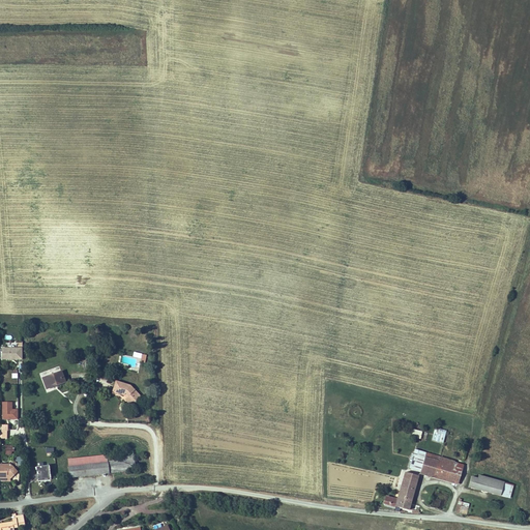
[(23,359),(23,348),(2,348),(2,359),(23,359)]
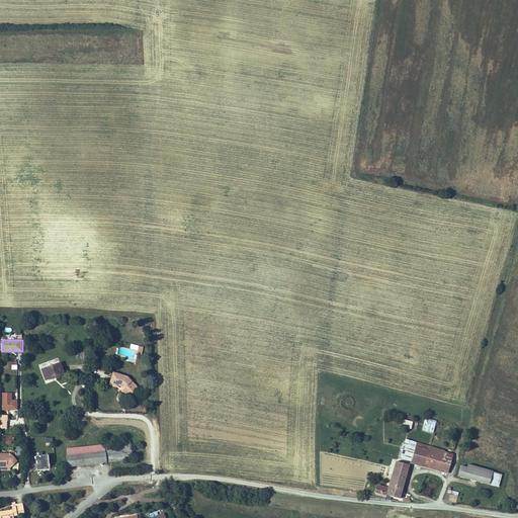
[(60,362),(41,369),(46,378),(55,375),(56,376),(64,373),(60,362)]
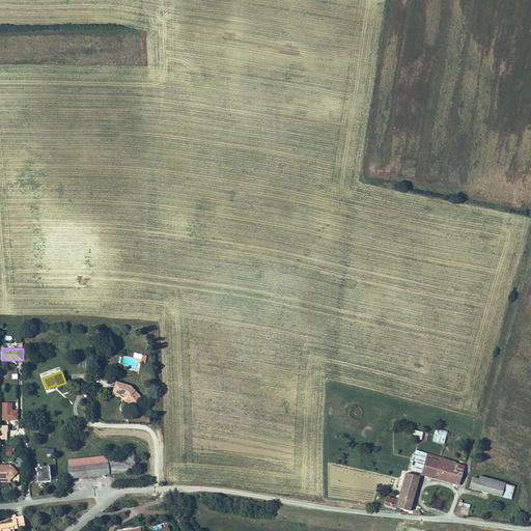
[(139,395),(131,386),(116,382),(113,392),(116,392),(124,395),(127,394),(129,396),(128,398),(126,399),(130,404),(132,402),(135,406),(140,400),(137,397),(139,395)]
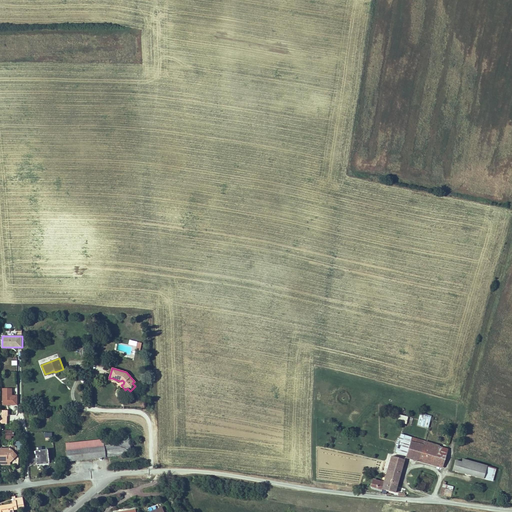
[(18,405),(18,396),(12,396),(12,388),(3,389),(3,405),(18,405)]
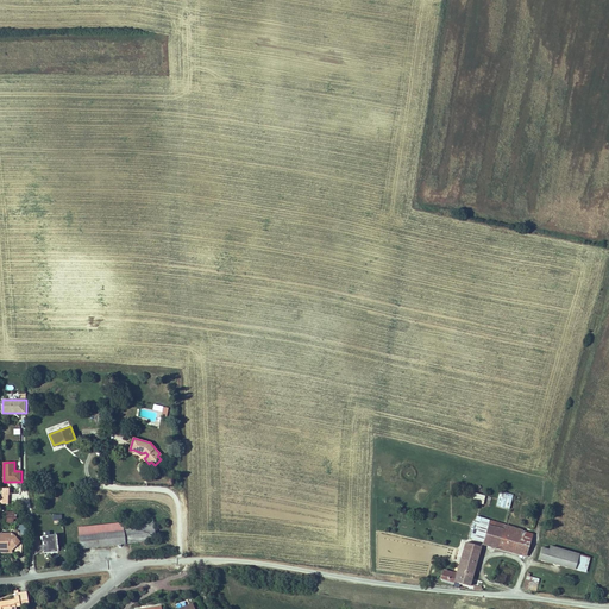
[(497,506),(508,508),(513,495),(501,491),(497,506)]
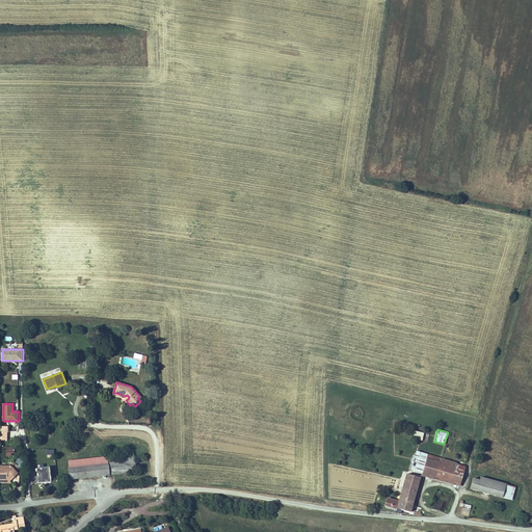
[(414,439),(422,441),(424,433),(415,431),(414,439)]
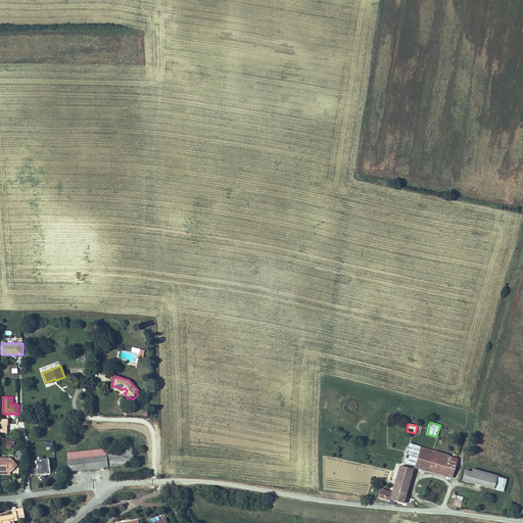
[(403,462),(415,465),(421,446),(410,443),(403,462)]
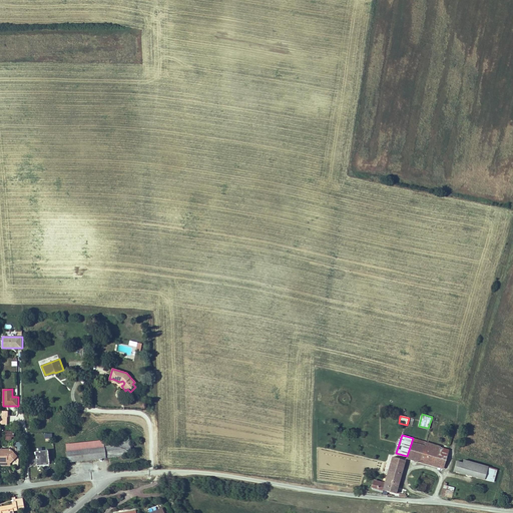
[(105,458),(131,455),(129,436),(103,439),(103,440),(105,458)]
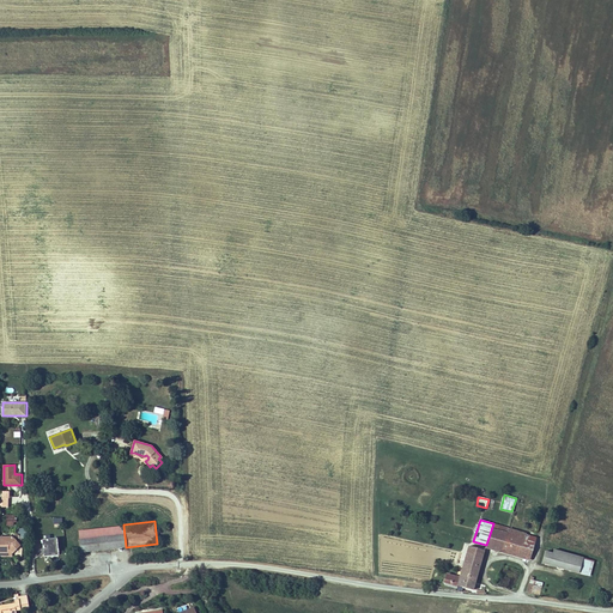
[(486,545),(486,547),(502,552),(508,528),(505,527),(493,523),(486,545)]
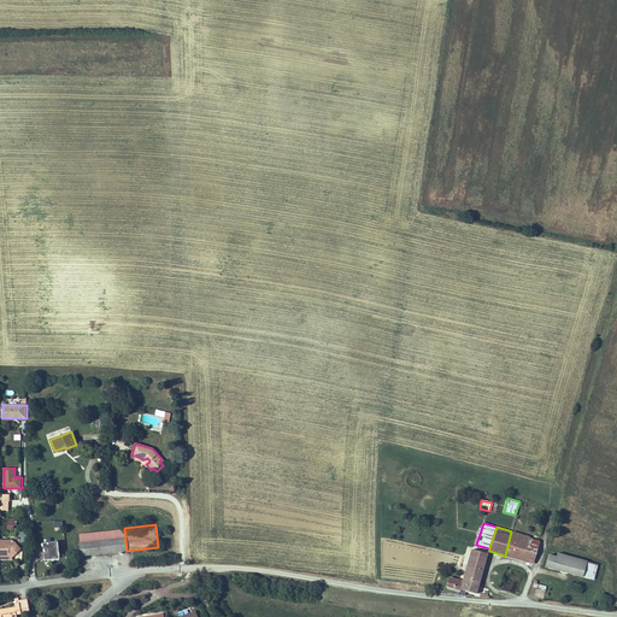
[(127,551),(124,529),(78,534),(80,544),(94,542),(94,540),(98,540),(99,553),(127,551)]
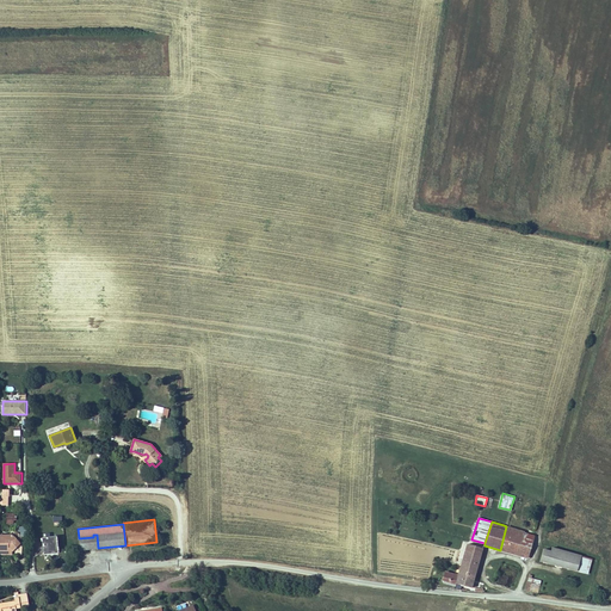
[(506,526),(500,550),(529,557),(531,548),(511,542),(513,534),(524,536),(524,534),(511,530),(511,532),(507,532),(508,528),(506,526)]
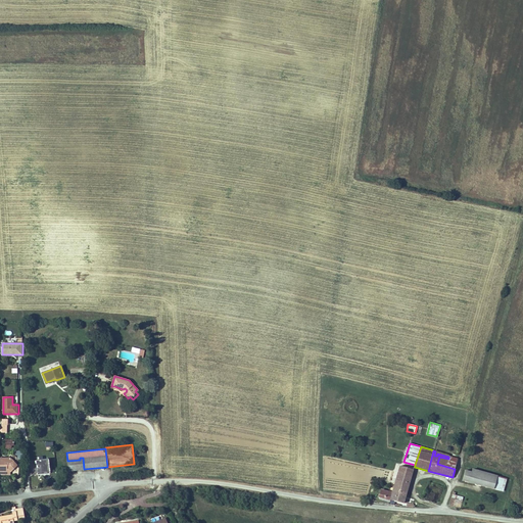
[(42,469),(49,469),(48,459),(43,460),(42,457),(39,457),(40,460),(36,461),(38,473),(42,472),(42,469)]
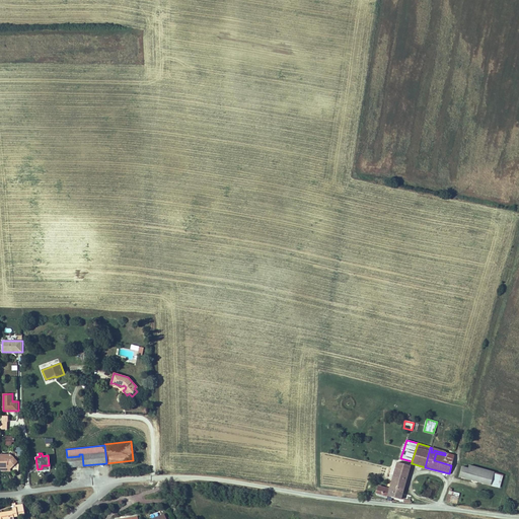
[(434,460),(451,465),(454,455),(445,453),(445,455),(436,453),(434,460)]
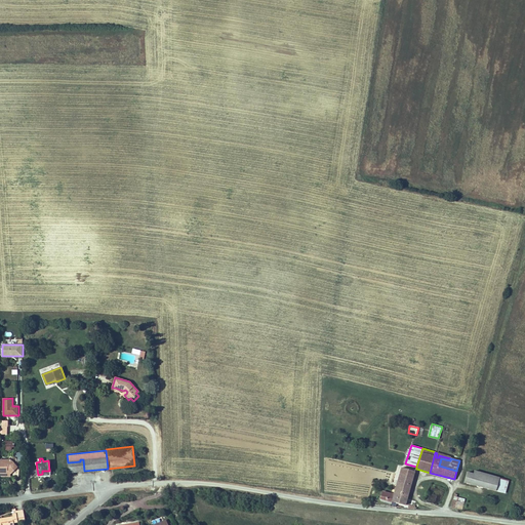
[(18,469),(16,467),(10,460),(0,459),(0,473),(5,473),(5,476),(7,476),(10,476),(10,474),(11,473),(14,478),(18,477),(19,471),(18,469)]
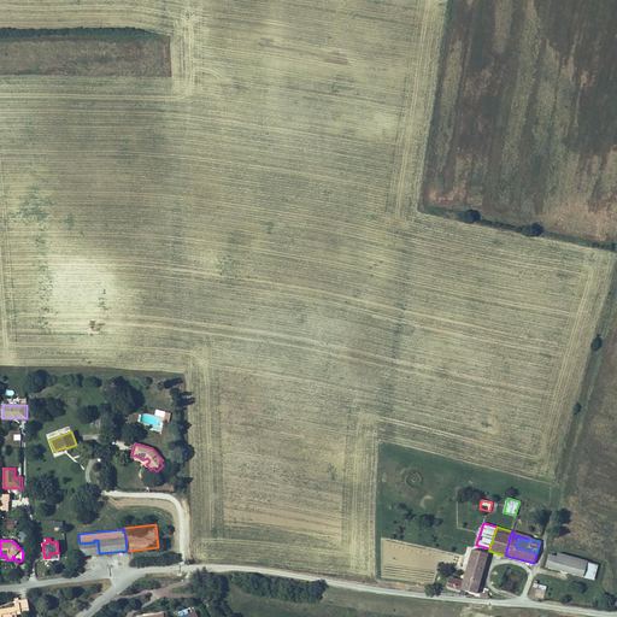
[(94,542),(80,544),(81,556),(99,553),(98,540),(94,540),(94,542)]
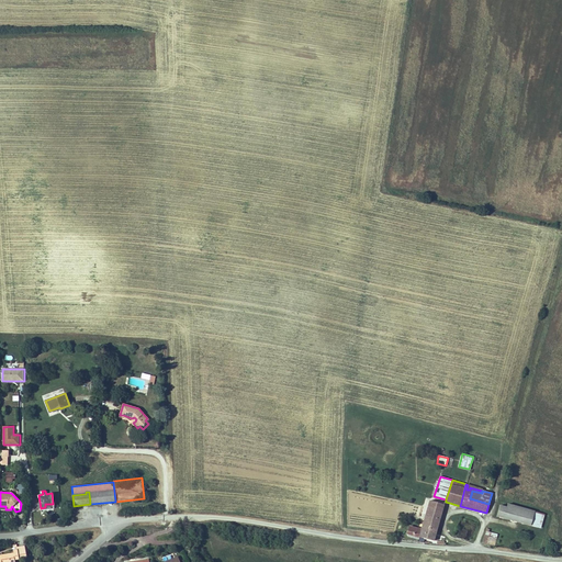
[(426,515),(439,518),(444,505),(444,504),(430,501),(426,515)]
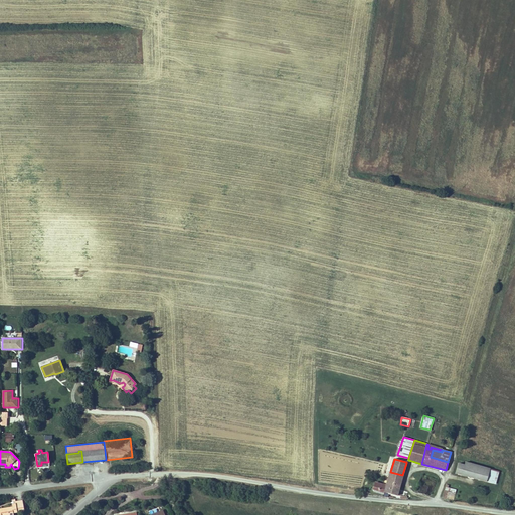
[(490,469),(465,462),(465,465),(462,475),(486,481),(490,469)]
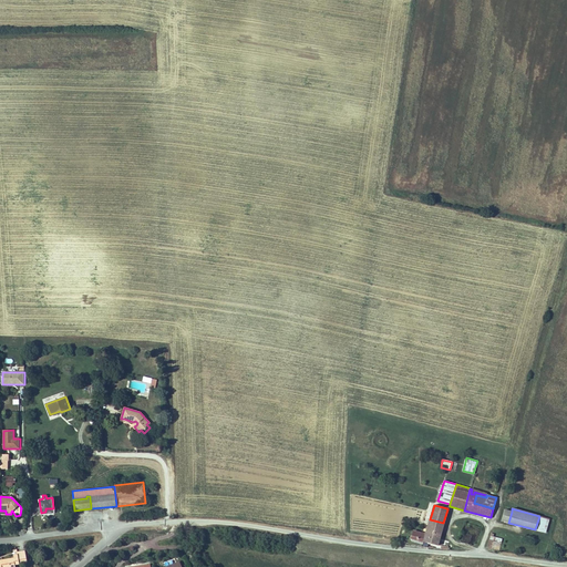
[(505,509),(502,521),(508,523),(512,512),(505,509)]
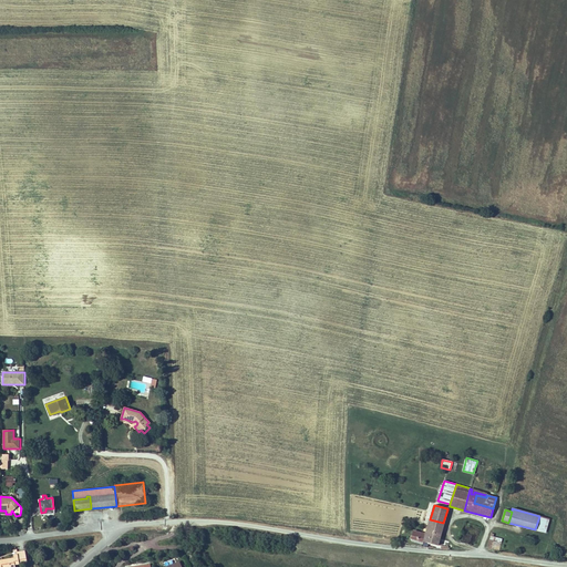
[(535,529),(545,533),(549,519),(539,516),(535,529)]
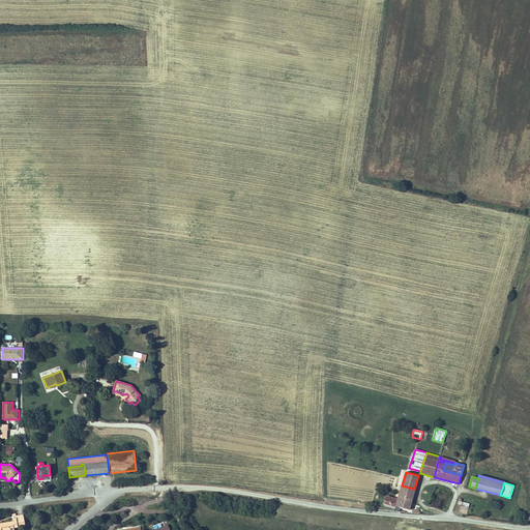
[(410,503),(414,489),(402,486),(398,500),(410,503)]
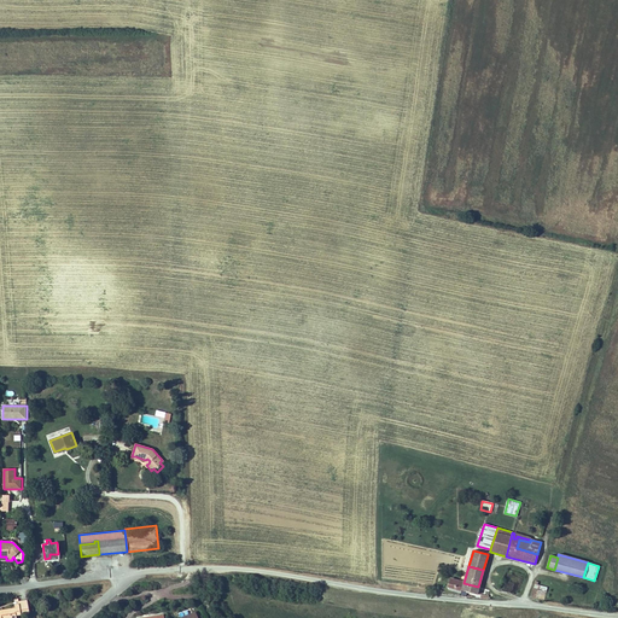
[(450,578),(448,587),(477,594),(478,587),(464,583),(450,578)]
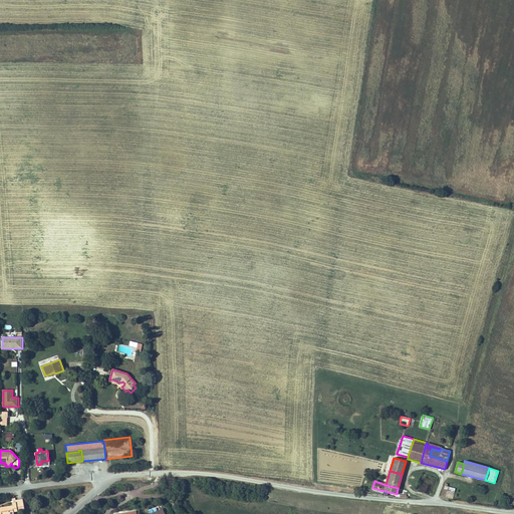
[(444,489),(454,492),(457,484),(449,481),(448,484),(447,486),(445,486),(444,489)]
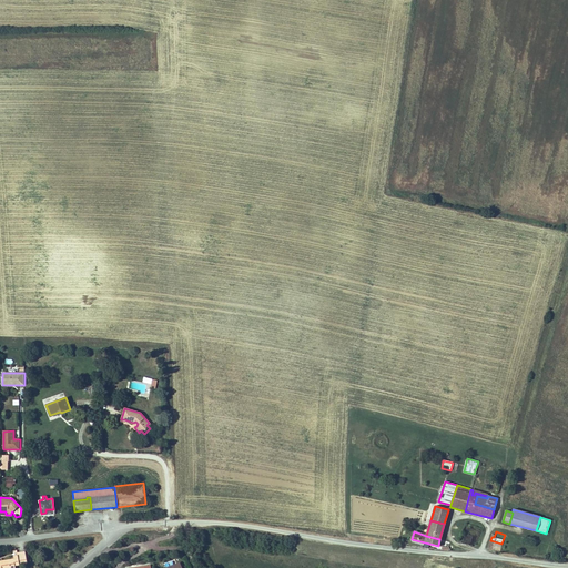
[(490,540),(488,549),(500,551),(501,544),(490,540)]
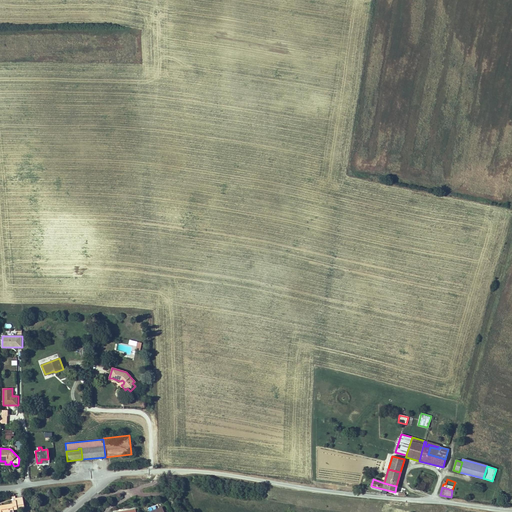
[(24,504),(23,497),(15,499),(16,501),(17,506),(24,504)]
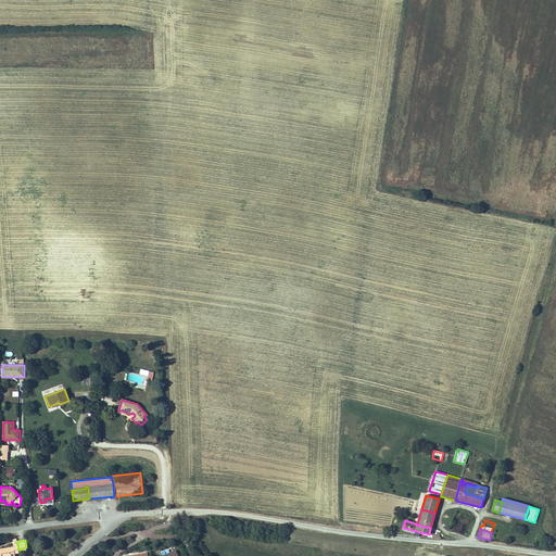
[(19,550),(17,544),(13,544),(13,547),(4,548),(4,551),(1,552),(0,550),(0,555),(14,555),(14,554),(26,552),(26,547),(19,550)]
